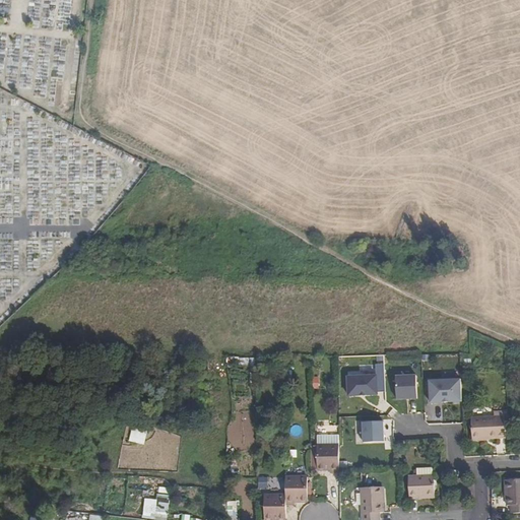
[(47,27),(54,27),(56,0),(51,0),(50,8),(49,8),(47,27)]
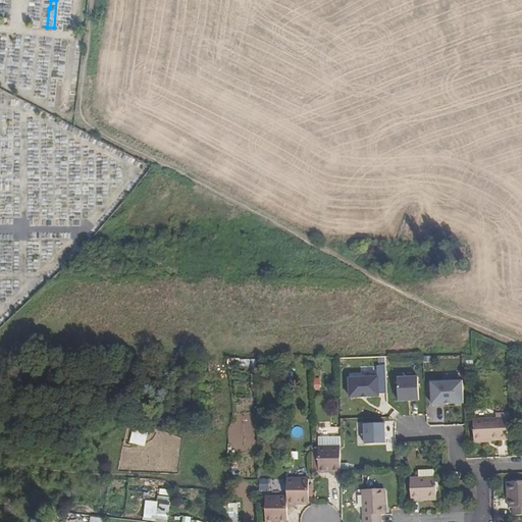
[(351,398),(387,396),(386,365),(377,365),(377,375),(350,376),(351,398)]
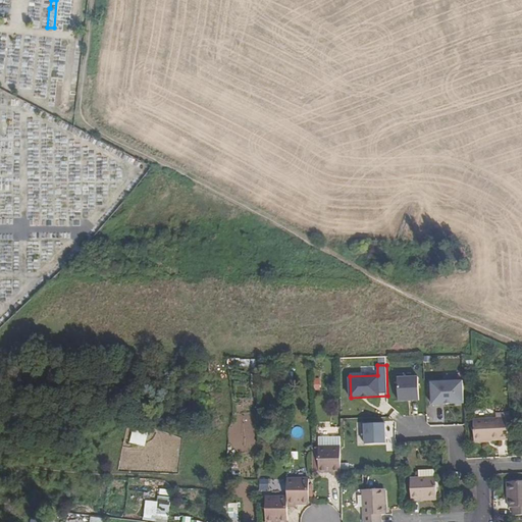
[(399,402),(420,401),(419,375),(398,376),(399,402)]
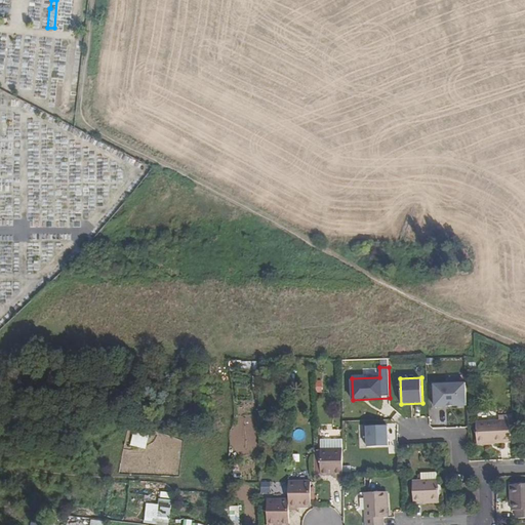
[(434,384),(435,407),(467,406),(466,382),(434,384)]
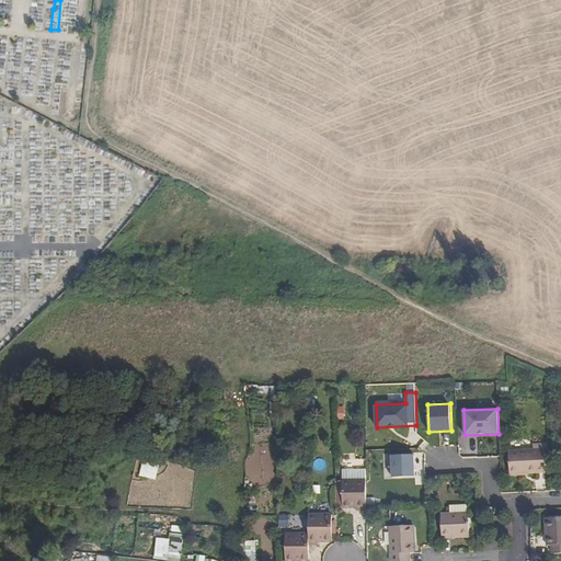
[(544,449),(533,449),(508,450),(508,473),(544,472),(544,449)]
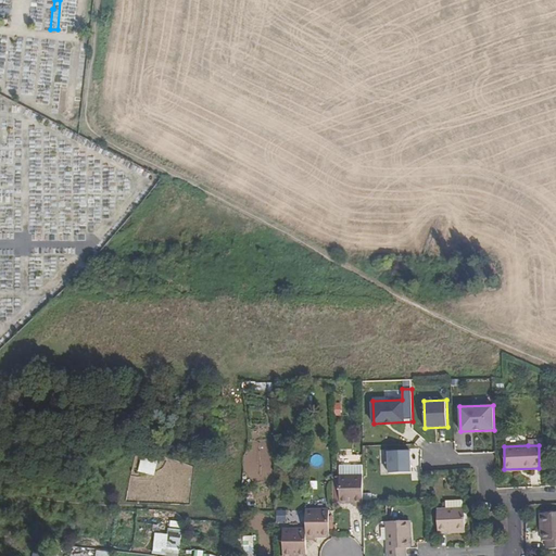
[(411,451),(388,452),(389,474),(412,472),(411,451)]
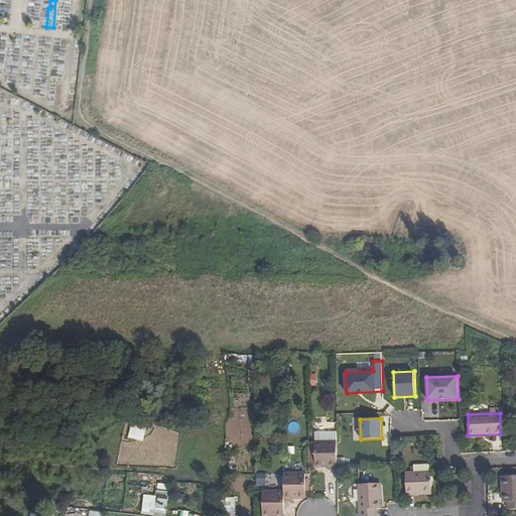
[(133,421),(129,437),(144,441),(148,425),(133,421)]
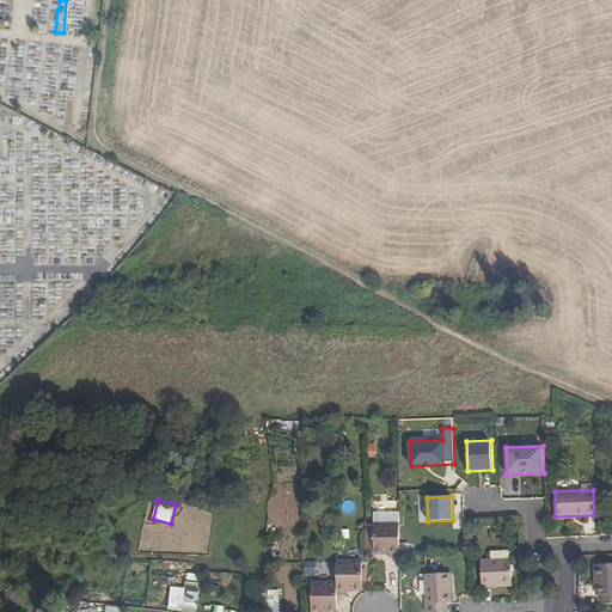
[(401,555),(401,524),(374,524),(374,551),(374,552),(390,552),(390,556),(401,556),(401,555)]
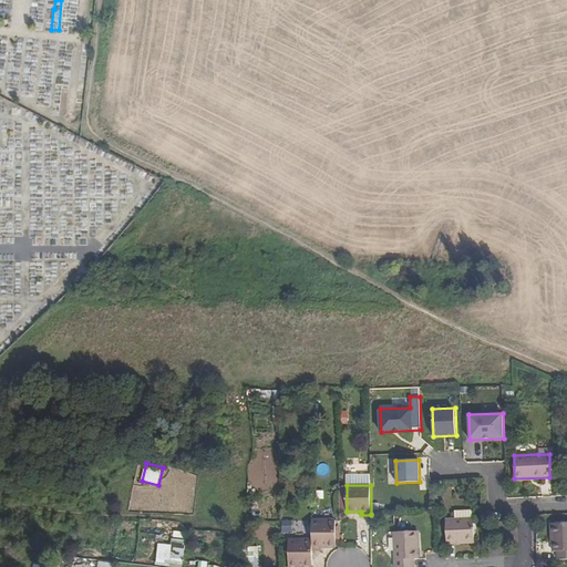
[(334,518),(311,518),(311,537),(311,549),(320,548),(320,545),(334,544),(334,518)]
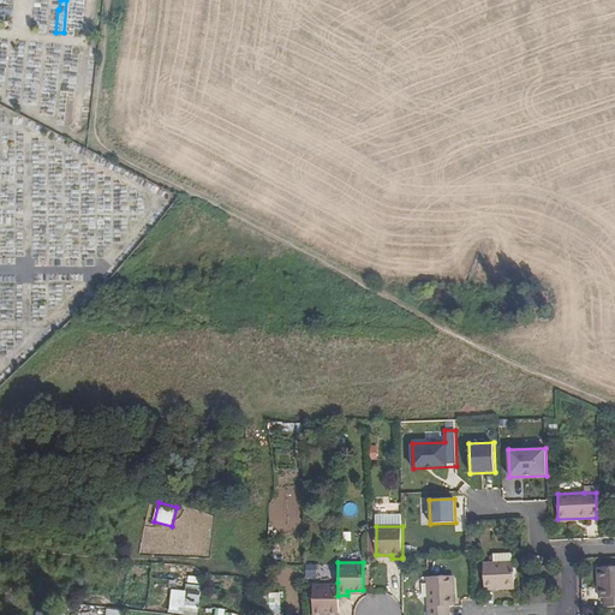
[(515,562),(514,562),(496,563),(485,563),(487,590),(517,589),(515,562)]
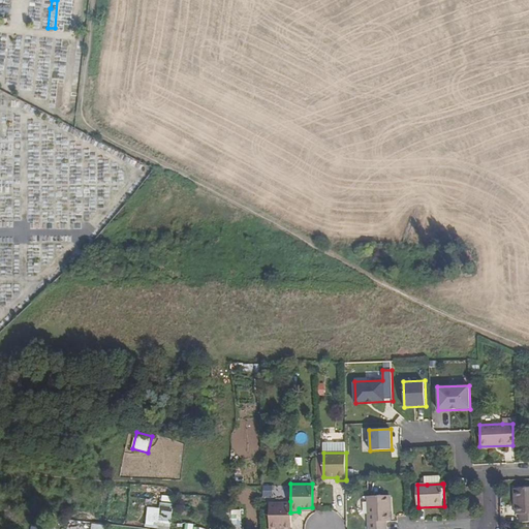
[(521,522),(528,521),(528,487),(515,488),(517,514),(521,514),(521,522)]
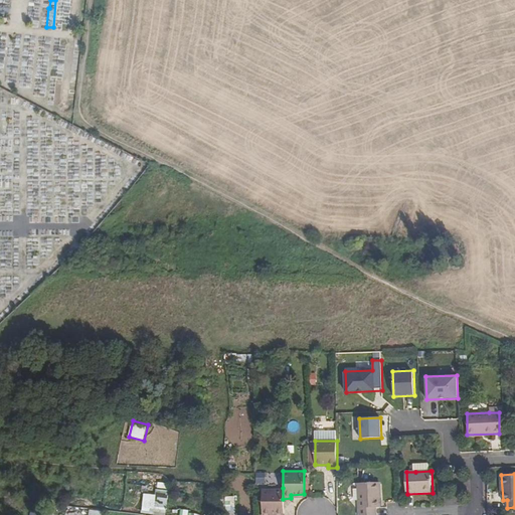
[(380,484),(360,485),(361,514),(377,514),(378,508),(381,508),(380,484)]
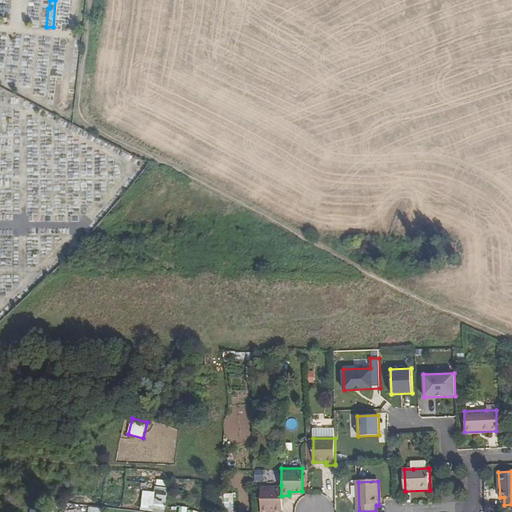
[(268,511),(268,509),(281,509),(281,496),(281,485),(259,485),(258,511),(268,511)]
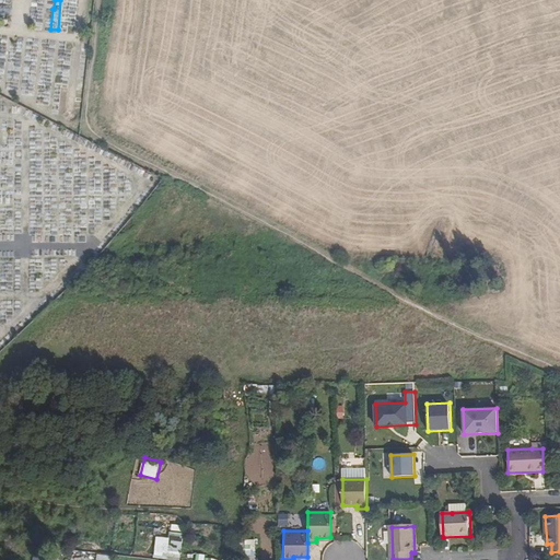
[(158,536),(155,552),(168,553),(167,559),(182,559),(185,533),(171,532),(170,537),(158,536)]
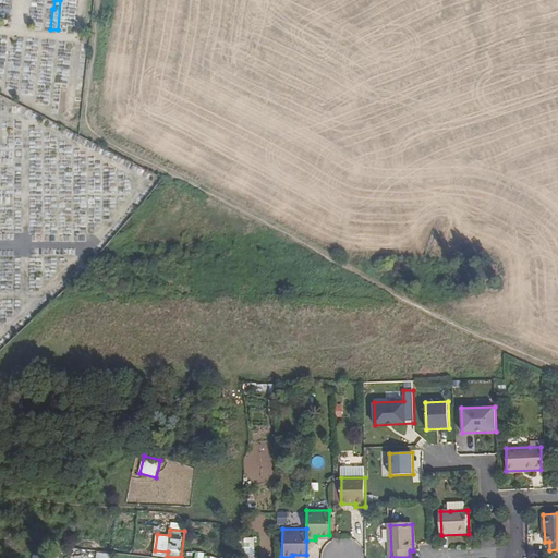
[(246,537),(245,556),(256,556),(257,538),(246,537)]
